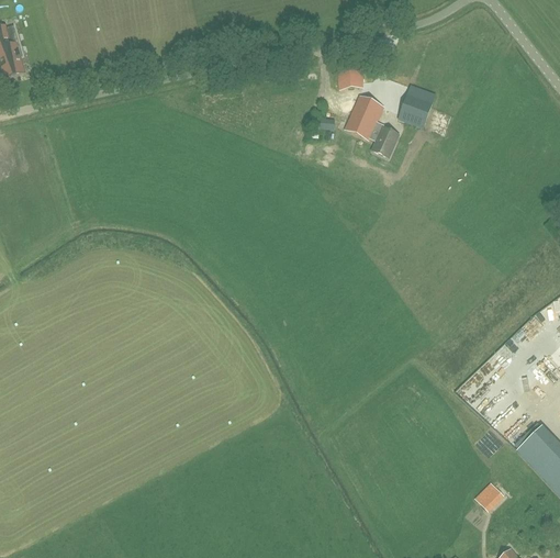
[(0,66),(2,74),(21,68),(17,54),(13,42),(8,43),(3,26),(2,24),(0,24),(0,66)]
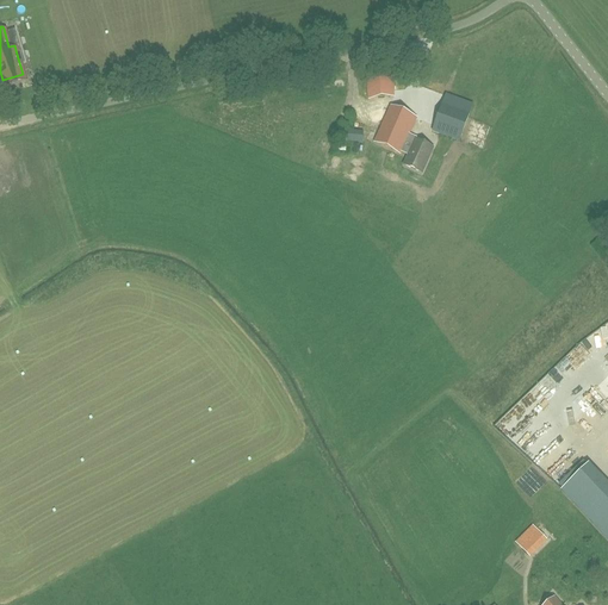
[(364,67),(366,95),(391,93),(389,64),(364,67)]
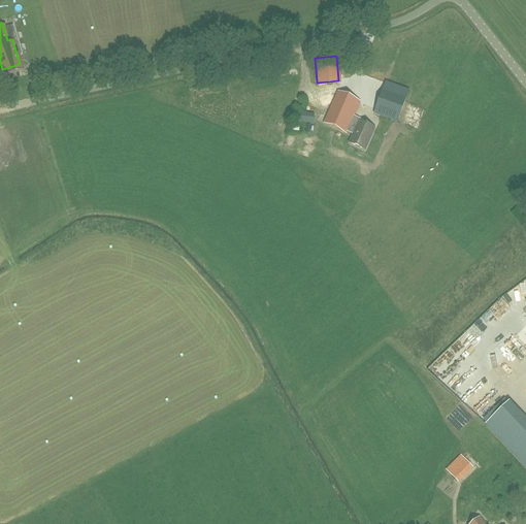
[(372,109),(395,118),(406,88),(383,79),(372,109)]
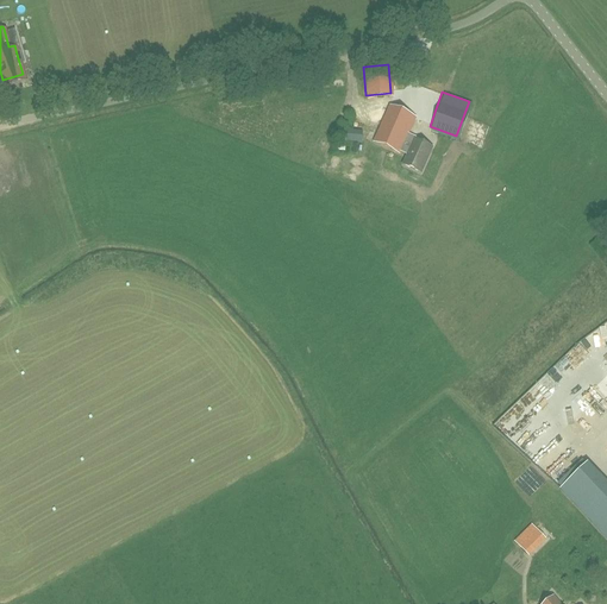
[(387,101),(371,138),(398,149),(399,148),(405,150),(400,161),(418,169),(430,144),(412,136),(408,143),(401,140),(413,113),(387,101)]
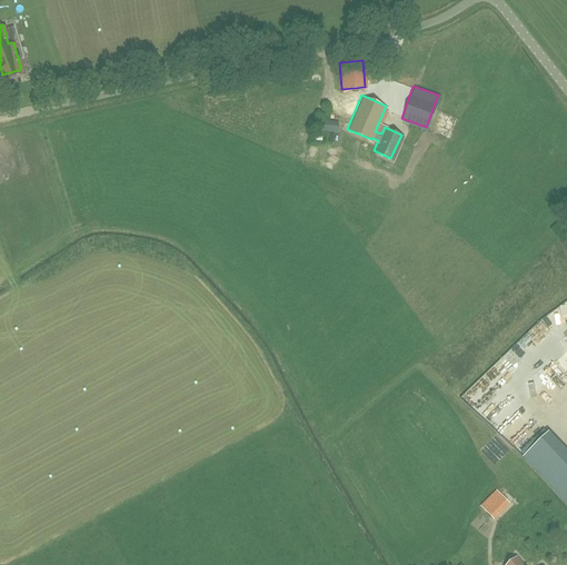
[(320,128),(336,129),(337,118),(321,117),(320,128)]
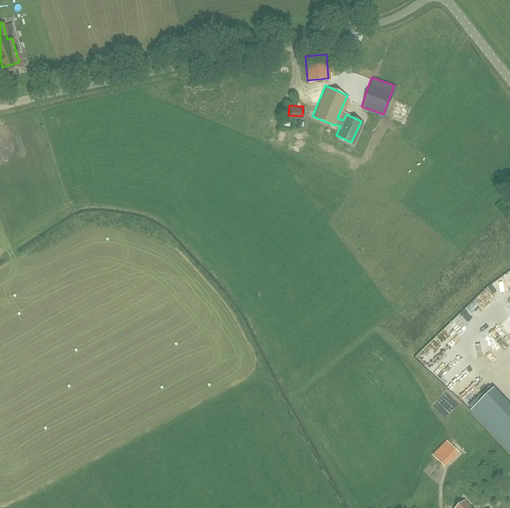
[(481,362),(472,354),(446,380),(451,385),(462,374),(465,378),(481,362)]
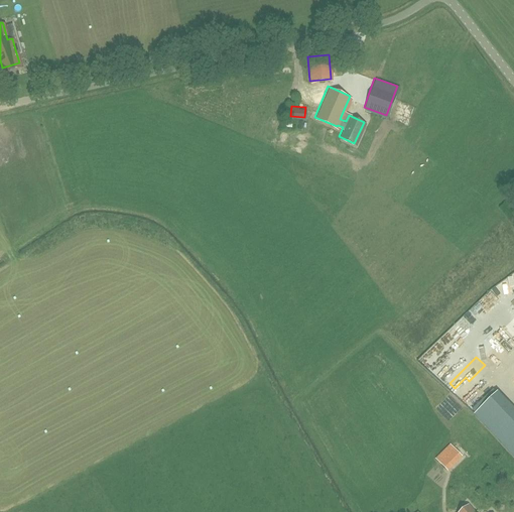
[(469,410),(513,458),(513,410),(493,388),(469,410)]
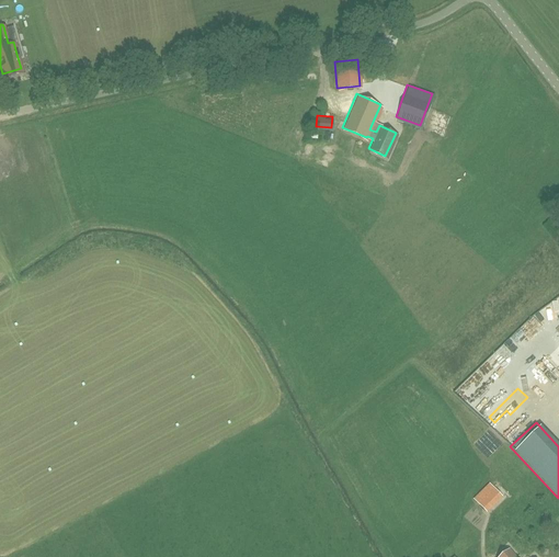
[(470,496),(485,510),(501,493),(487,479),(470,496)]
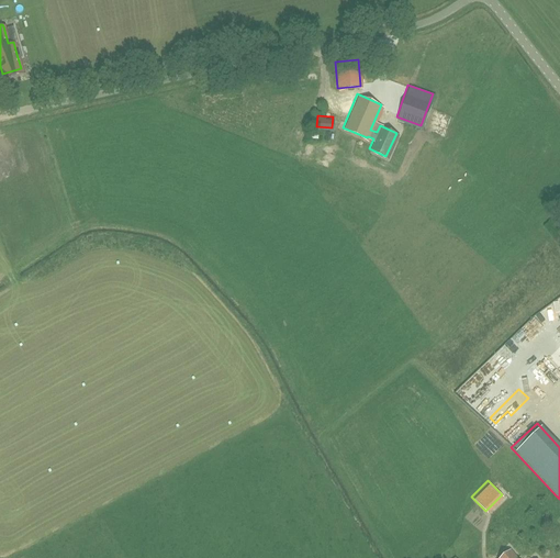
[(532,557),(530,557),(517,557),(508,548),(495,557),(532,557)]
